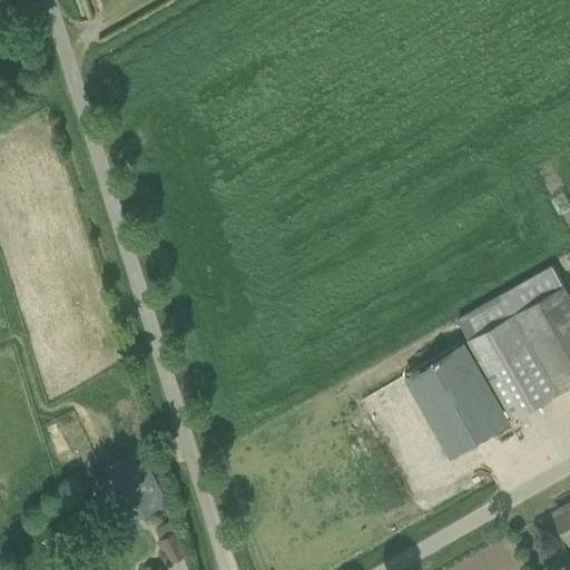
[(516,312),(564,285),(553,266),(458,320),(469,338),(516,312)]
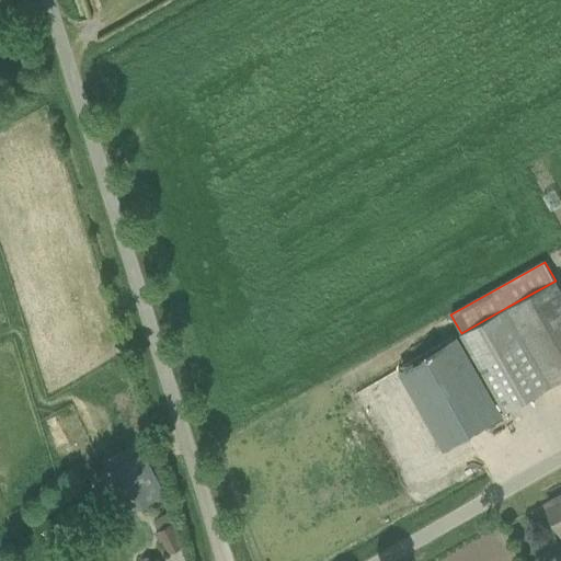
[(560,379),(560,290),(556,281),(507,307),(551,386),(560,379)]
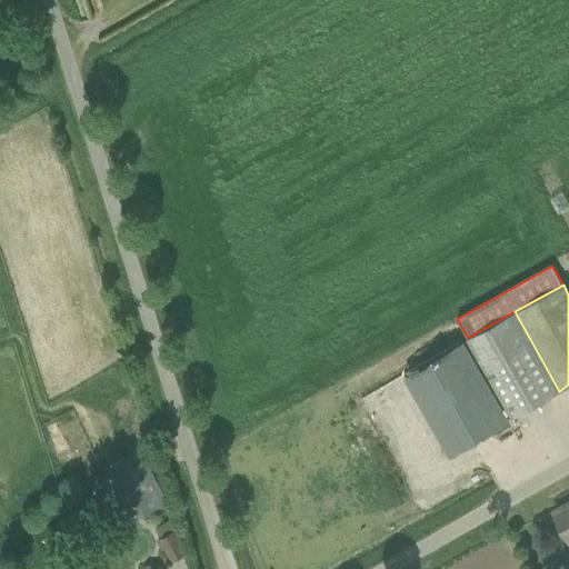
[(120,526),(167,500),(143,458),(98,483),(120,526)]
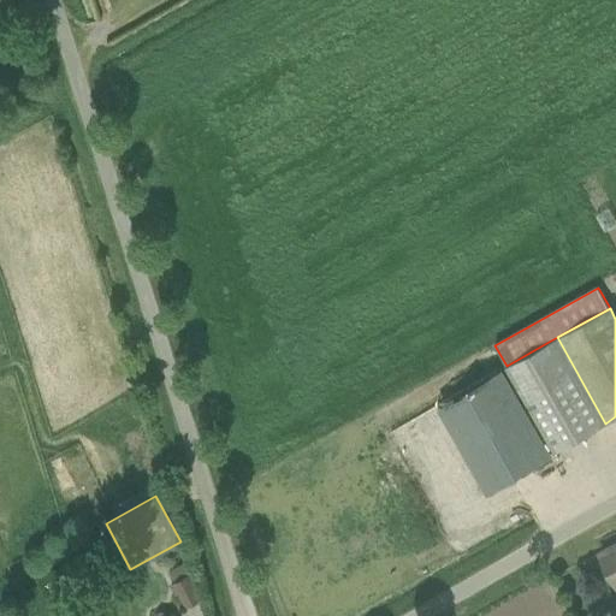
[(615,544),(598,555),(614,586),(615,584),(615,544)]
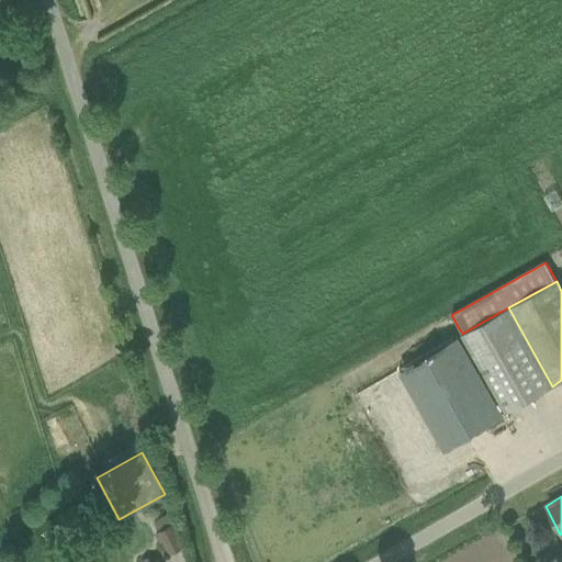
[(154,534),(165,554),(179,548),(168,526),(154,534)]
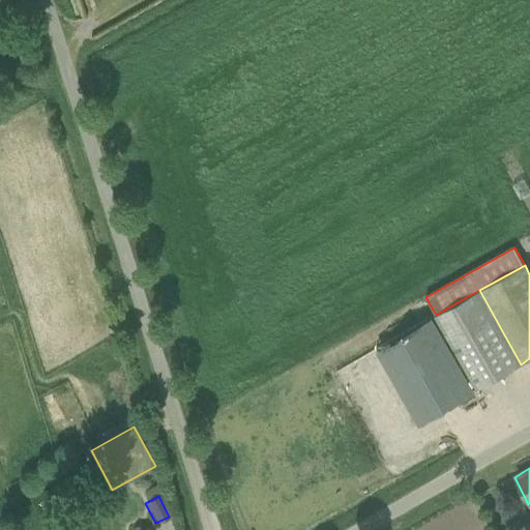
[(529,529),(529,521),(518,526),(519,529),(529,529)]
